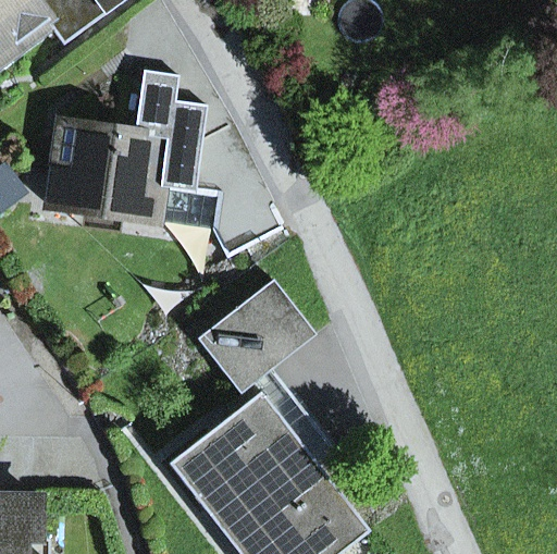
[(109,10),(107,5),(114,0),(0,0),(0,56),(48,21),(64,42),(109,10)]
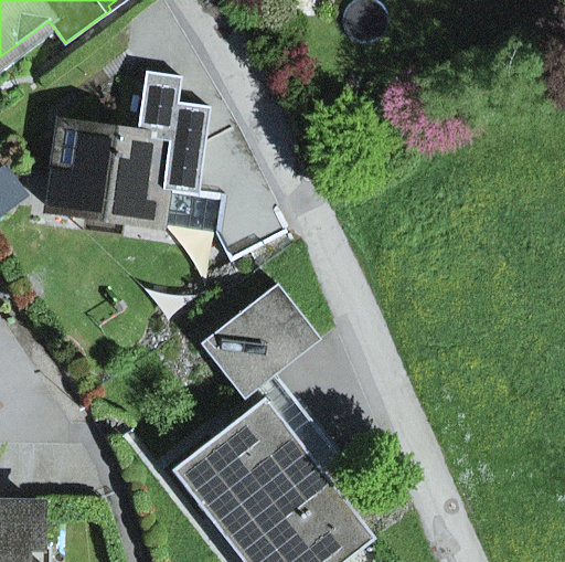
[(137,133),(62,122),(60,138),(56,165),(50,208),(85,212),(125,218),(160,223),(164,189),(164,188),(199,192),(211,105),(179,101),(182,75),(146,70),(137,133)]
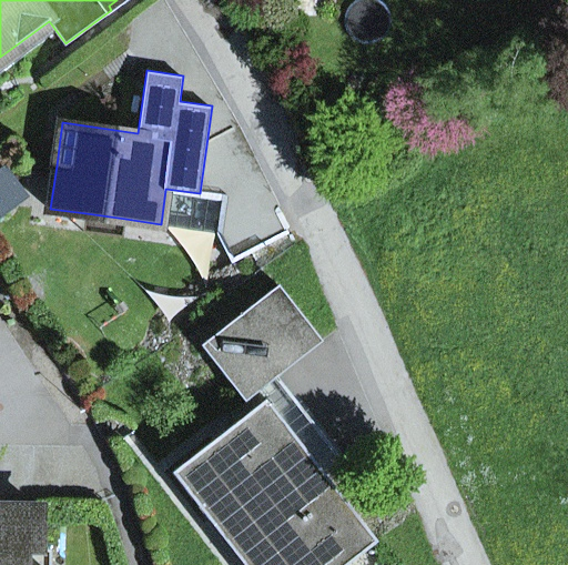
[(60,139),(43,137),(40,163),(57,165),(60,139)]
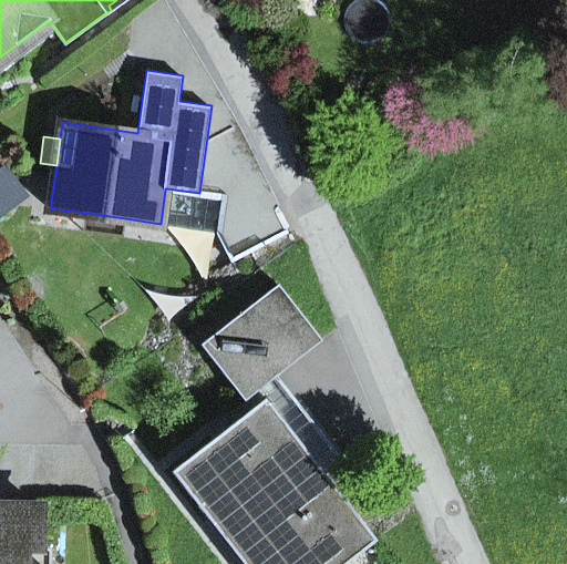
[(232,260),(241,255),(219,213),(222,197),(165,190),(161,224),(217,232),(232,260)]
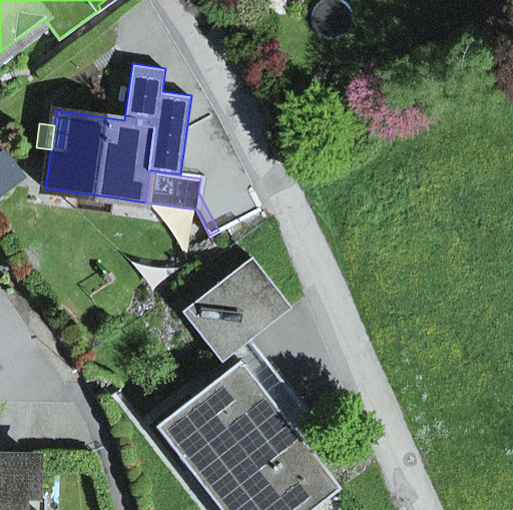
[(75,207),(110,212),(113,197),(77,192),(75,207)]
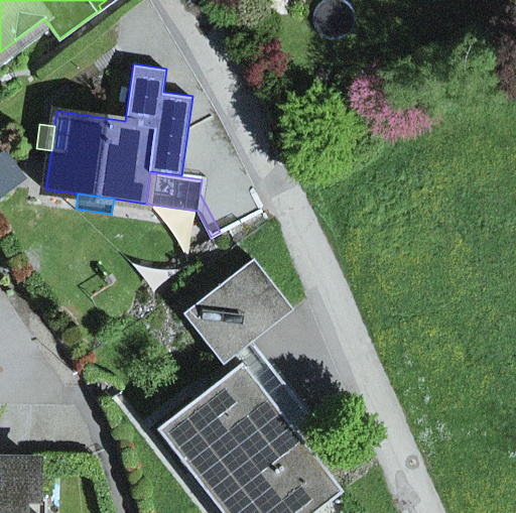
[(182,312),(223,363),(236,353),(252,341),(293,308),(254,257),(182,312)]
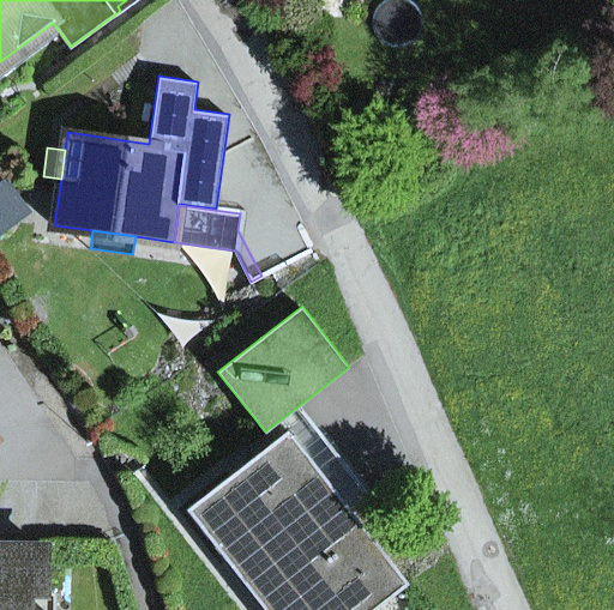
[(281,420),(288,429),(359,520),(378,506),(300,405),(281,420)]
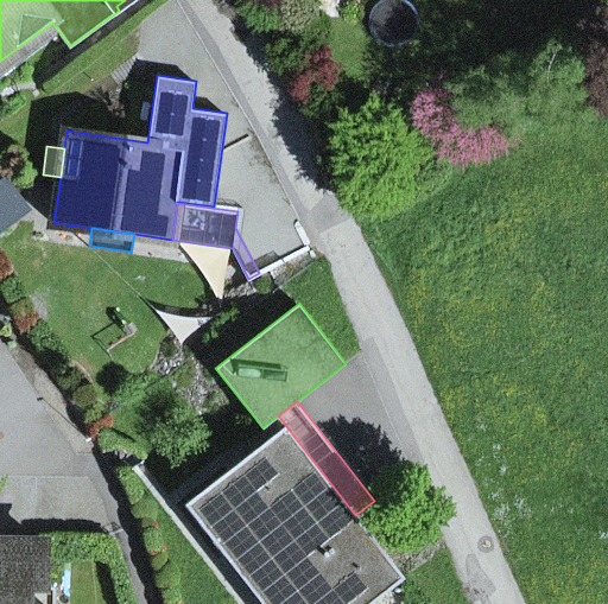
[(263,603),(368,603),(404,577),(355,515),(285,425),(184,503),(263,603)]
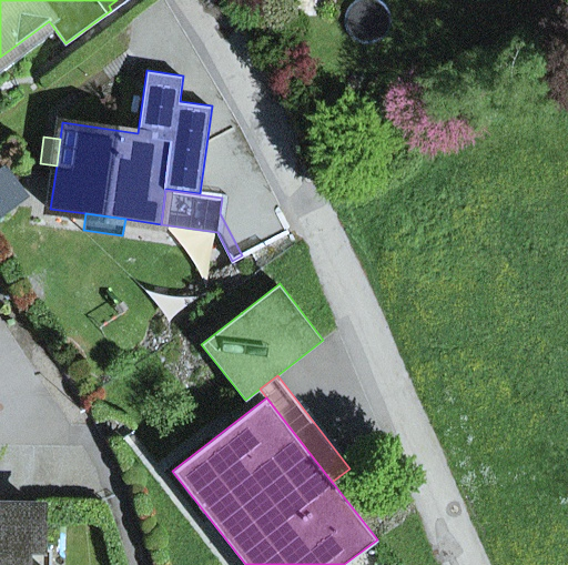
[(50,564),(51,564),(40,564),(41,507),(0,506),(0,564),(50,564)]
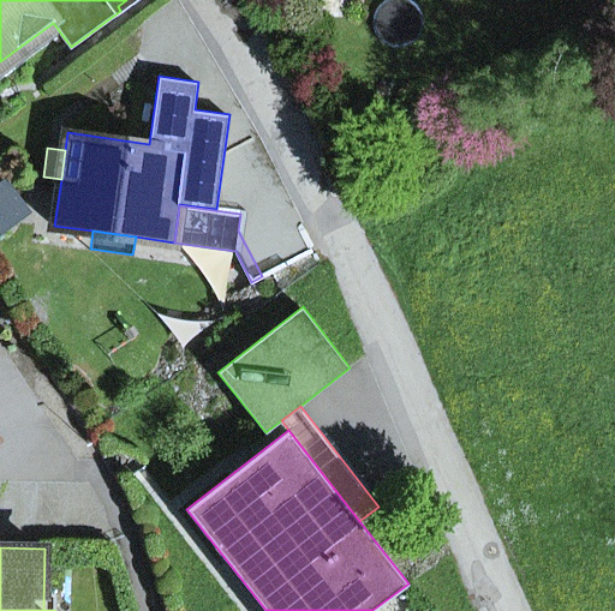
All buildings are outlined.
